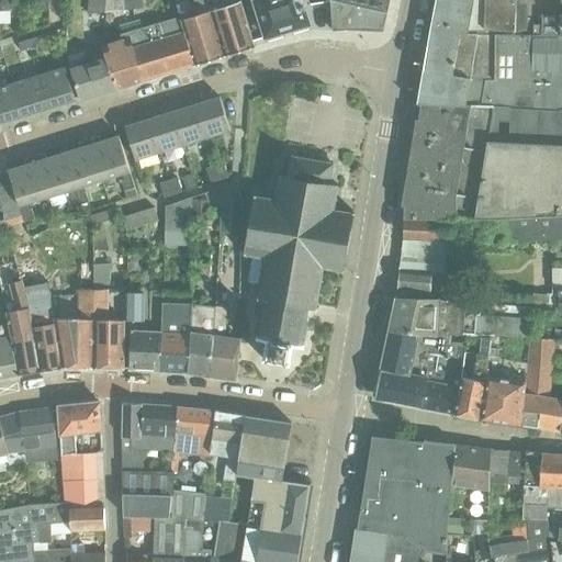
[(49,0),(38,0),(40,12),(49,12),(49,0)]
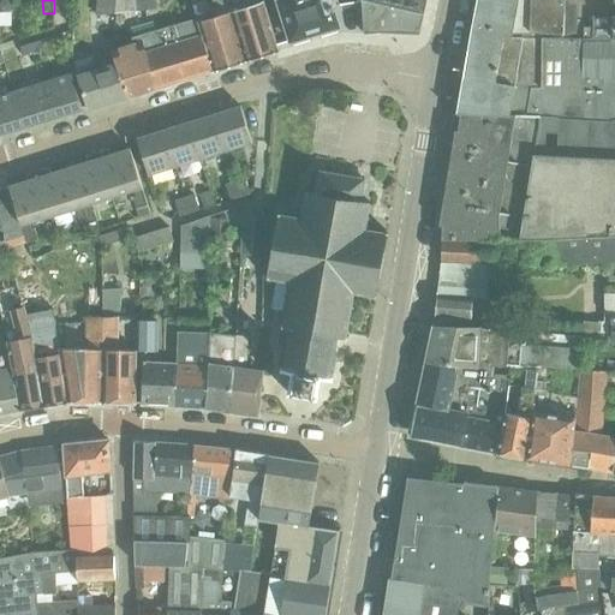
[(118,3),(118,0),(100,0),(99,15),(120,13),(118,3)]
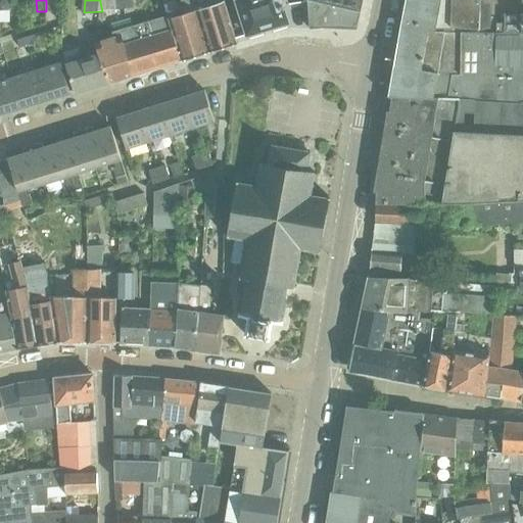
[(100,0),(100,2),(102,11),(125,9),(124,0),(120,0),(115,0),(100,0)]
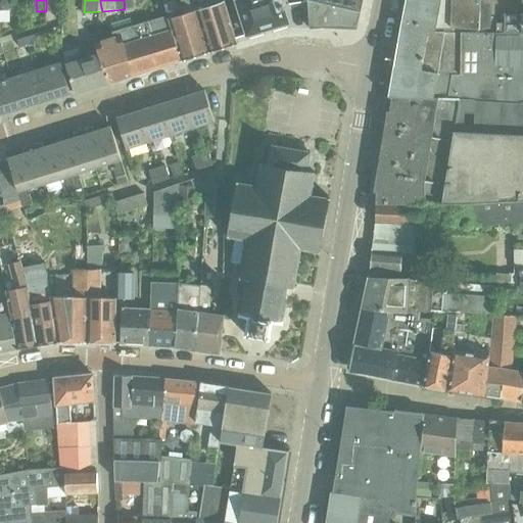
[(133,0),(124,0),(125,9),(134,8),(134,5),(133,0)]
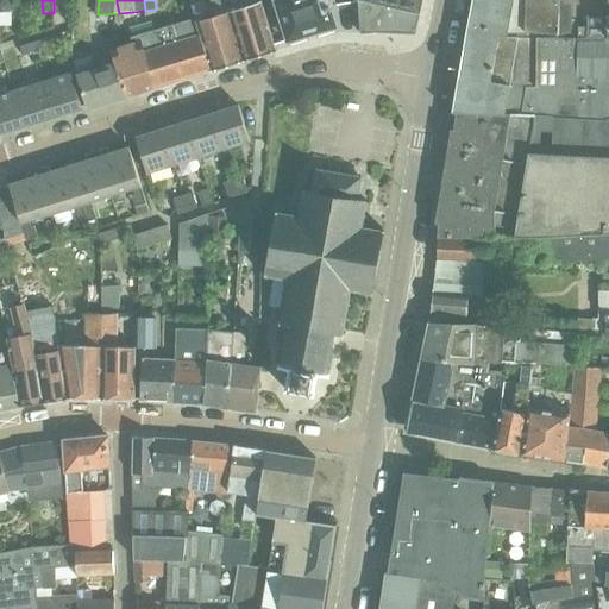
[(230,12),(225,0),(211,0),(217,16),(196,23),(212,71),(244,62),(228,12),(230,12)]
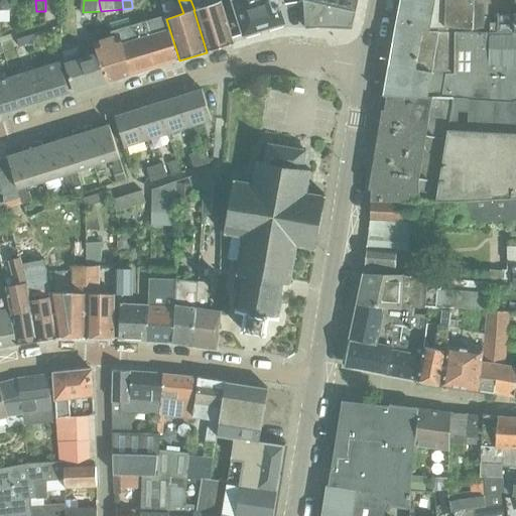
[(221,0),(190,0),(195,10),(194,10),(207,52),(235,43),(221,0)]
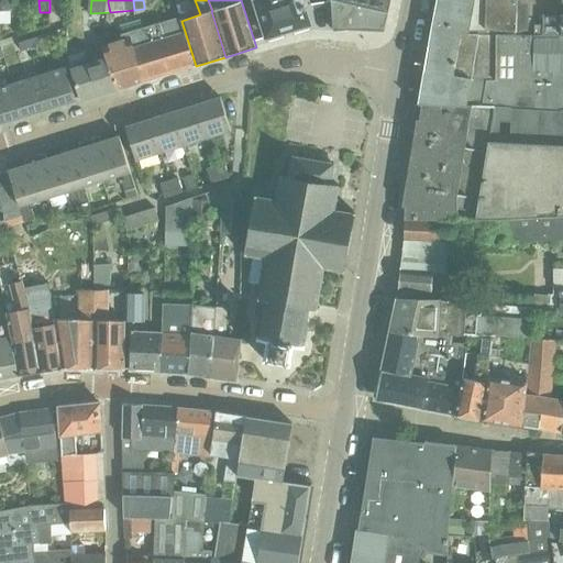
[(305,25),(309,24),(305,12),(307,11),(302,0),(254,0),(262,24),(263,24),(267,37),(271,36),(274,37),(280,35),(280,33),(297,28),(299,30),(305,28),(305,25)]
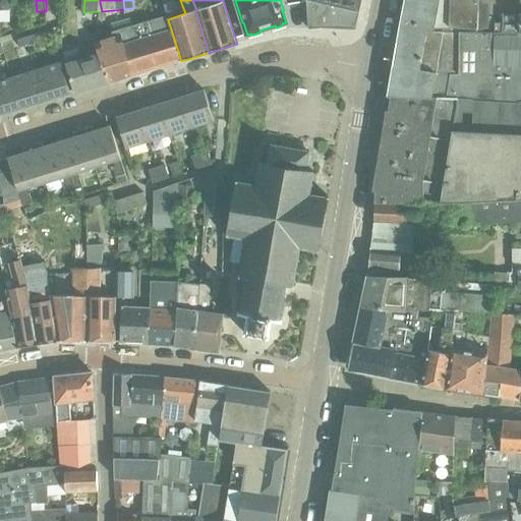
[(307,0),(309,29),(324,29),(324,22),(356,26),(362,0),(307,0)]
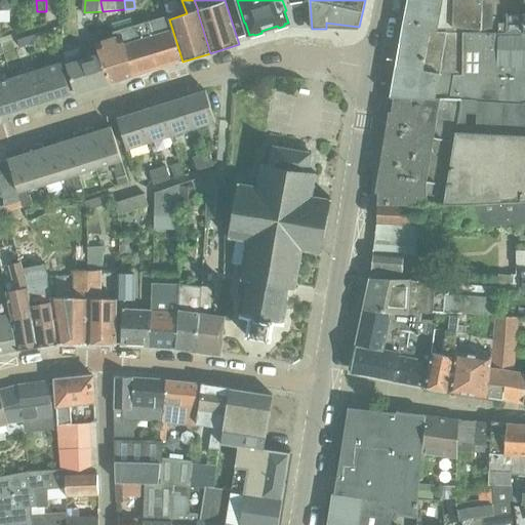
[(407,0),(391,98),(394,98),(463,103),(459,35),(482,36),(483,0),(407,0)]
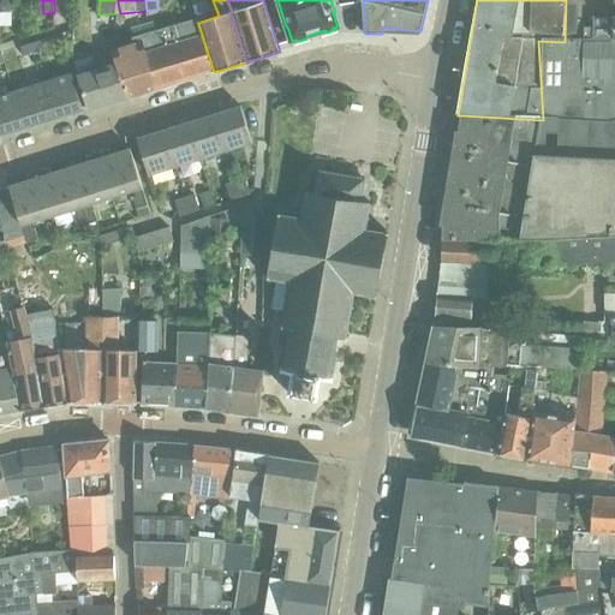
[(614,42),(614,0),(614,18),(595,17),(595,28),(585,28),(585,22),(579,22),(579,0),(566,0),(565,42),(614,42)]
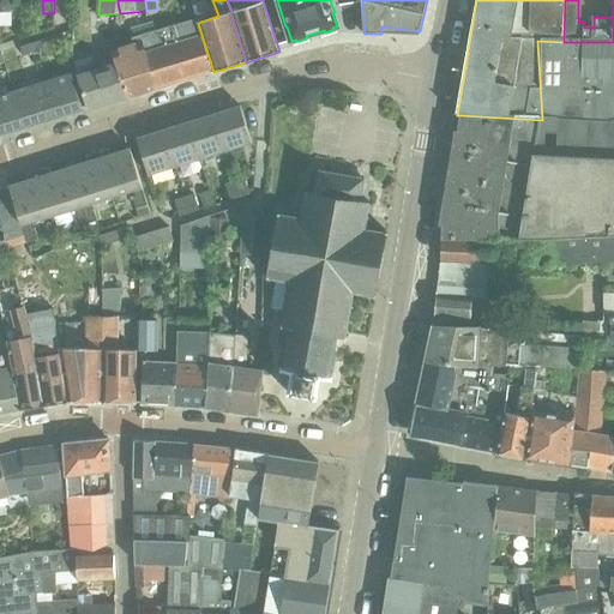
[(198,20),(155,32),(170,85),(214,72),(198,23),(198,20)]
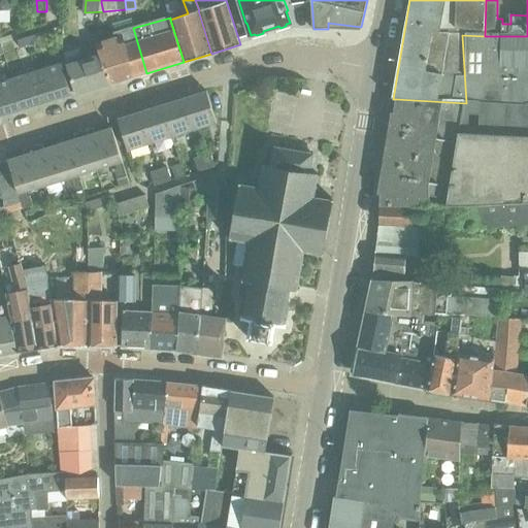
[(98,44),(101,56),(110,86),(146,73),(133,28),(114,34),(117,39),(98,44)]
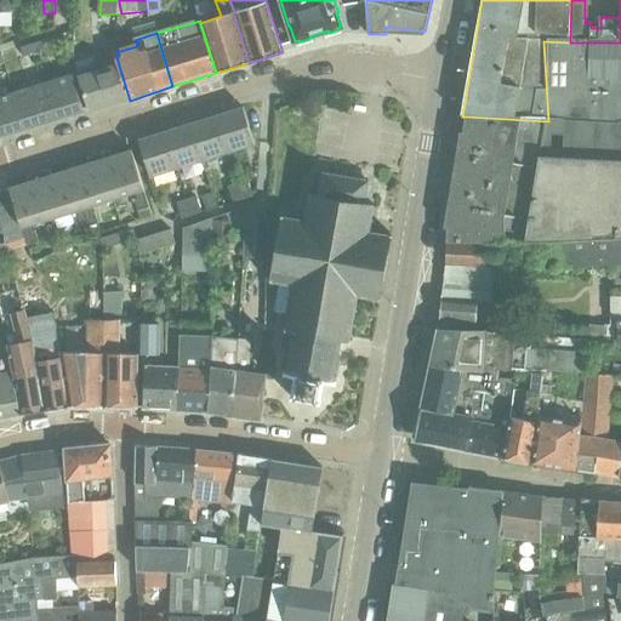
[(43,41),(30,45),(34,53),(45,50),(43,41)]
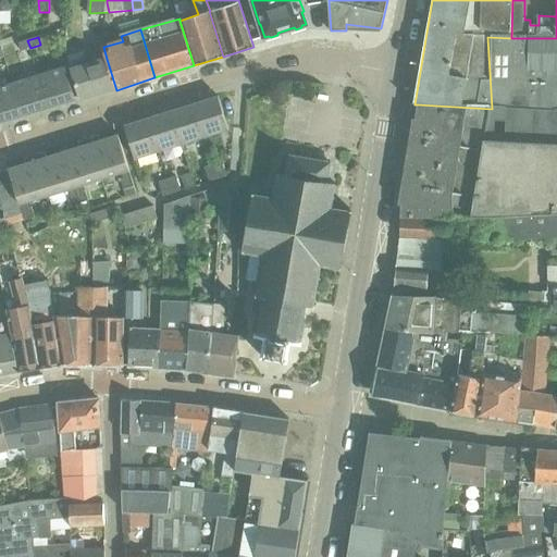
[(556,38),(511,38),(487,37),(492,109),(512,110),(511,125),(546,126),(552,122),(556,122),(556,38)]
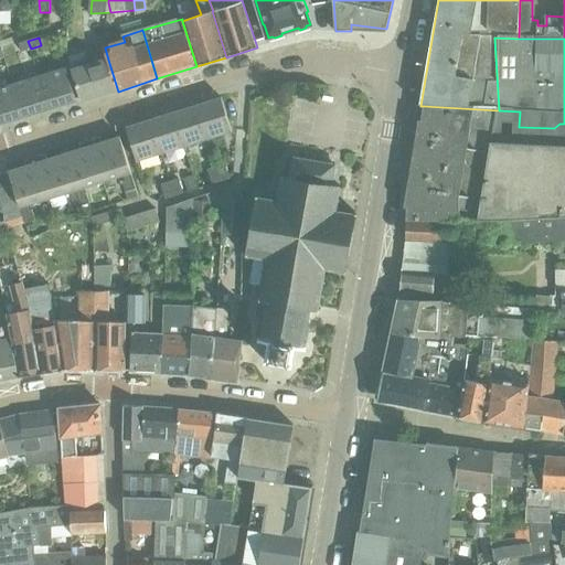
[(28,41),(21,44),(23,52),(31,49),(28,41)]
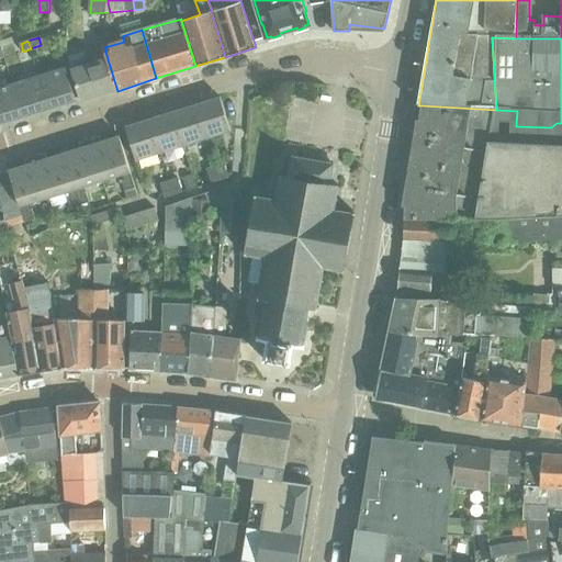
[(117,91),(108,59),(104,47),(90,51),(94,64),(71,70),(82,102),(117,91)]
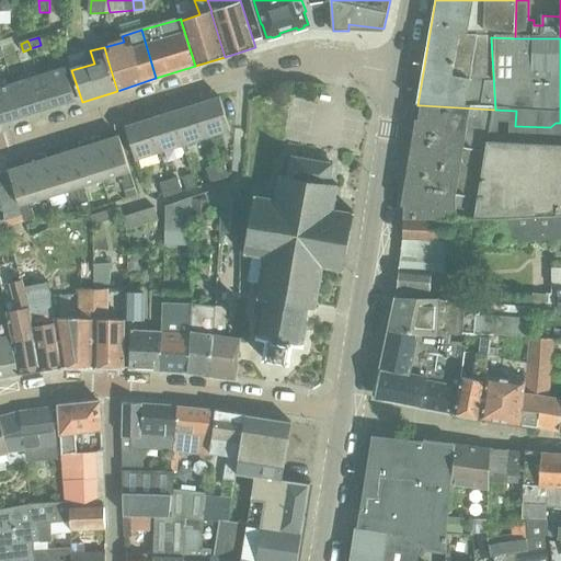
[(66,68),(39,76),(49,109),(77,100),(66,68)]
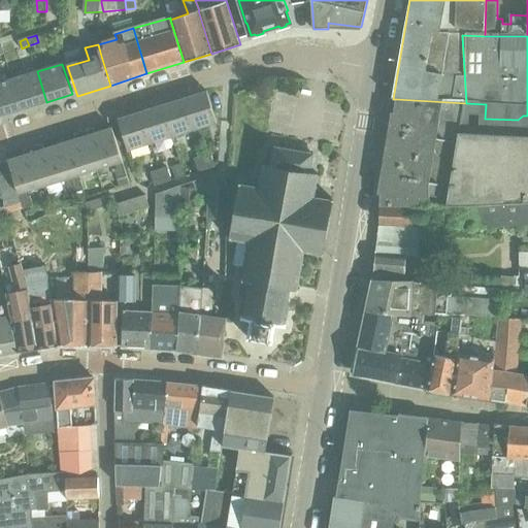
[(37,71),(12,79),(22,109),(46,102),(37,71)]
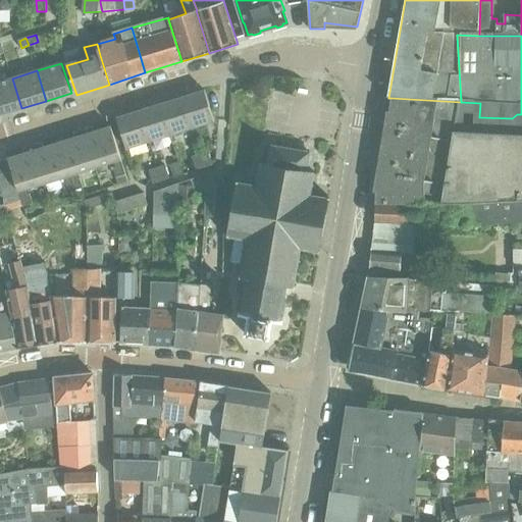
[(0,115),(21,108),(12,79),(0,82),(0,115)]
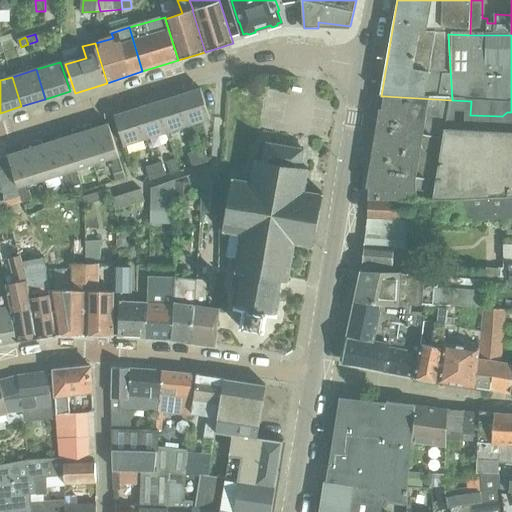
[(201,89),(179,96),(189,126),(210,119),(201,89)]
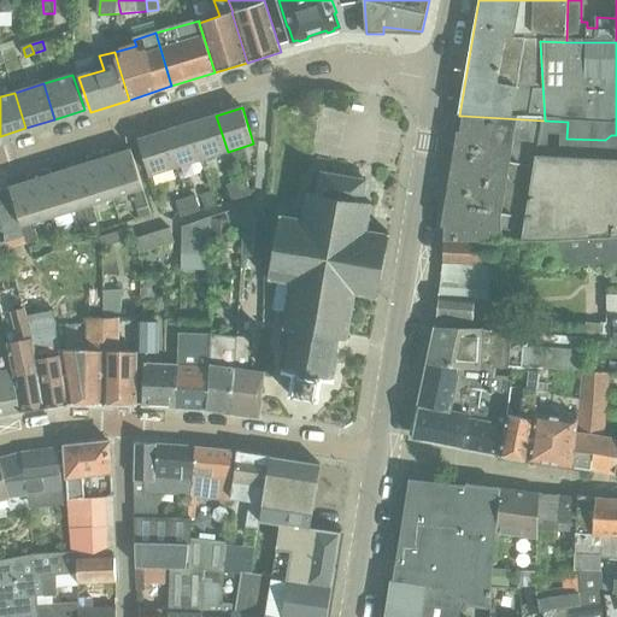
[(216,116),(191,123),(201,159),(228,152),(216,116)]
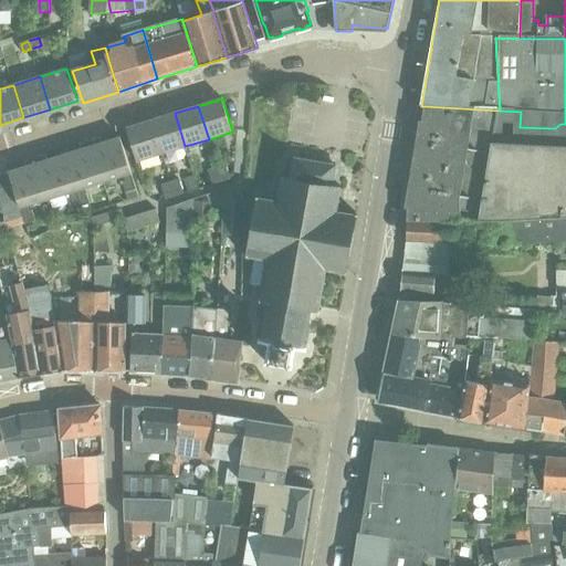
[(565,124),(561,124),(555,128),(520,127),(521,112),(500,111),(425,106),(423,114),(421,121),(495,133),(494,143),(565,146),(565,124)]
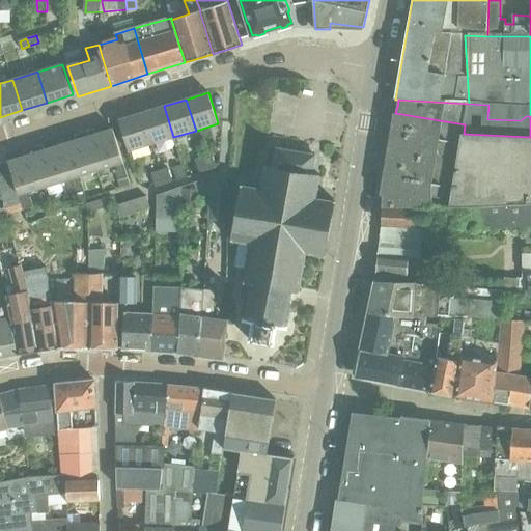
[(164,106),(142,113),(151,144),(173,137),(164,106)]
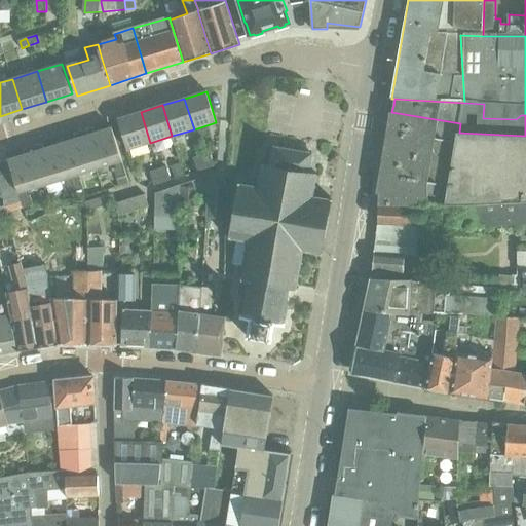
[(150,143),(141,112),(118,119),(127,150),(150,143)]
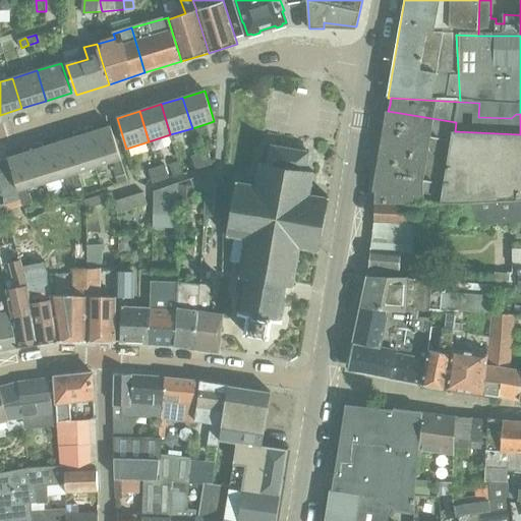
[(418,204),(454,204),(520,197),(520,134),(455,131),(456,122),(388,111),(375,192),(374,205),(418,204)]
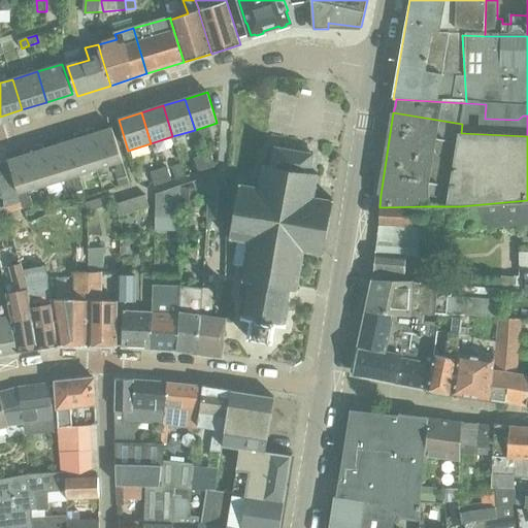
[(30,154),(8,161),(22,202),(24,209),(33,206),(30,196),(28,197),(26,192),(65,179),(66,185),(64,186),(67,196),(85,190),(81,180),(78,182),(76,176),(117,164),(118,169),(116,170),(121,187),(130,184),(123,162),(112,128),(92,135),(90,129),(79,132),(80,138),(40,151),(38,144),(28,147),(30,154)]
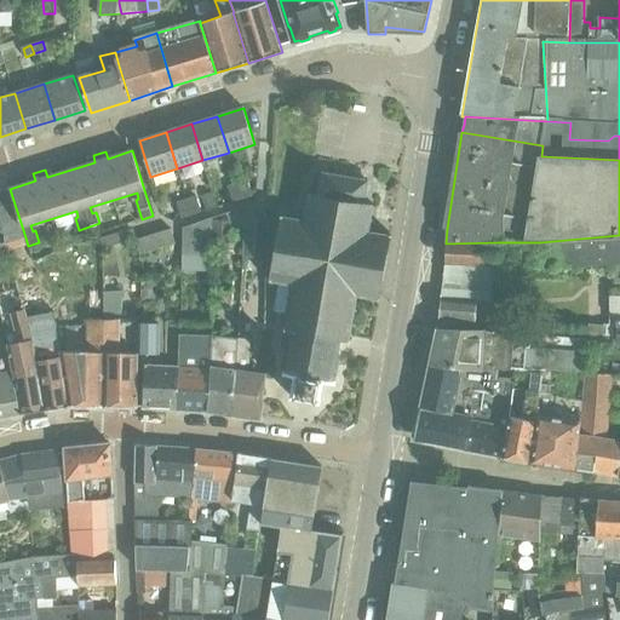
[(294,397),(317,401),(317,402),(320,402),(321,400),(325,383),(332,385),(332,384),(336,385),(336,382),(333,382),(333,379),(336,379),(337,377),(334,377),(337,360),(339,361),(340,357),(337,357),(340,340),(349,343),(349,340),(351,342),(352,339),(349,339),(351,326),(354,326),(355,325),(352,323),(354,311),(356,311),(357,310),(355,309),(357,297),(375,299),(375,303),(378,303),(378,300),(380,300),(391,236),(390,236),(390,234),(388,233),(388,235),(368,233),(371,222),(373,222),(373,219),(371,219),(373,208),(375,208),(375,207),(373,206),(374,205),(365,204),(368,181),(322,172),(317,195),(309,194),(309,195),(306,195),(306,196),(309,197),(306,208),(304,207),(304,210),(306,210),(304,220),(286,218),(286,216),(283,214),(283,217),(281,217),(270,281),(271,281),(271,285),(273,285),(274,282),(293,285),(291,298),(288,297),(287,299),(291,299),(288,313),(286,311),(285,314),(287,314),(286,327),(282,327),(282,328),(285,329),(282,348),(287,349),(287,350),(291,350),(287,367),(285,367),(283,369),(287,371),(286,373),(283,373),(283,375),(286,375),(294,377),(291,397),(294,397)]
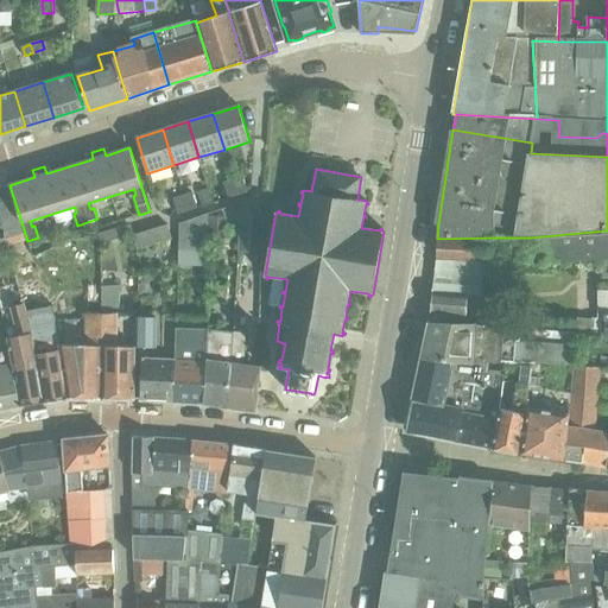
[(244,178),(234,181),(238,196),(248,192),(244,178)]
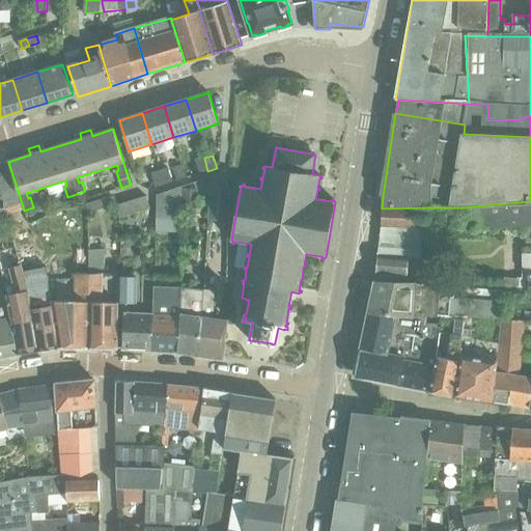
[(207,171),(204,158),(195,161),(199,173),(207,171)]
